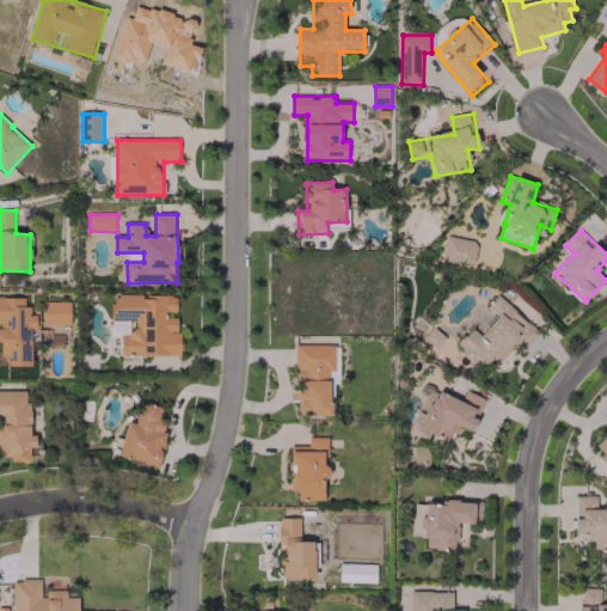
[(480,243),(449,237),(446,260),(476,266),(480,243)]
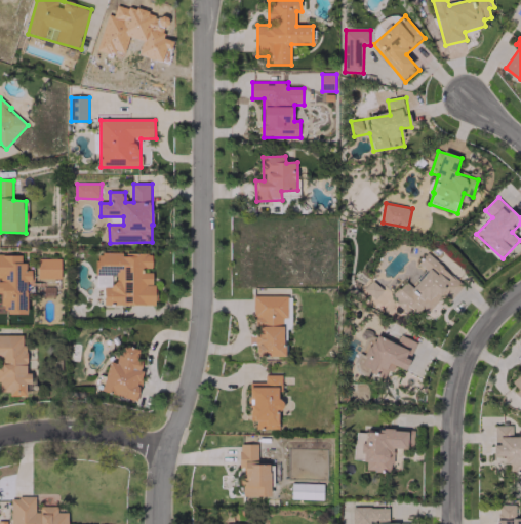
[(156,306),(156,271),(153,271),(153,254),(98,254),(98,286),(106,286),(106,306),(156,306)]
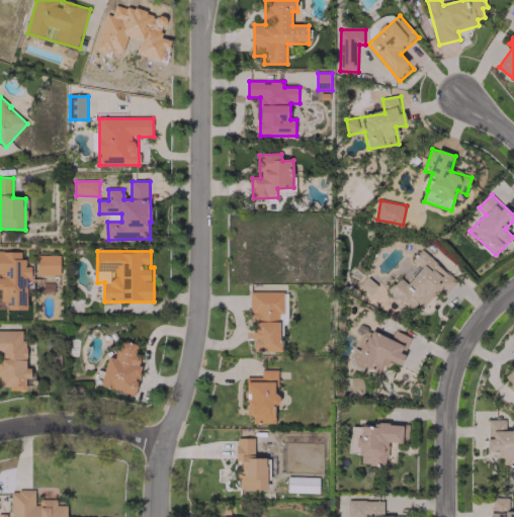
[(423,268),(409,284),(402,278),(390,291),(396,297),(393,300),(403,310),(407,305),(414,311),(419,305),(424,310),(440,291),(446,297),(459,282),(423,251),(414,261),(423,268)]
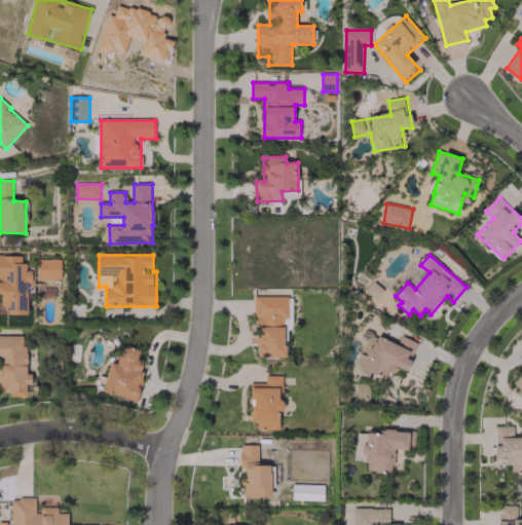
[(29,315),(29,283),(34,283),(34,272),(26,272),(26,256),(0,256),(0,279),(3,279),(3,315),(29,315)]
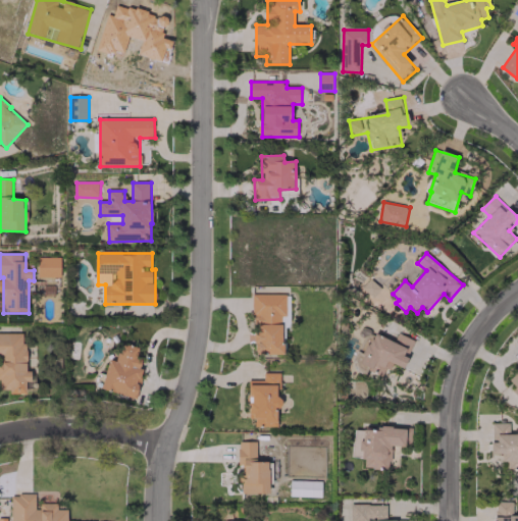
[(40,278),(63,277),(62,258),(40,258),(40,278)]
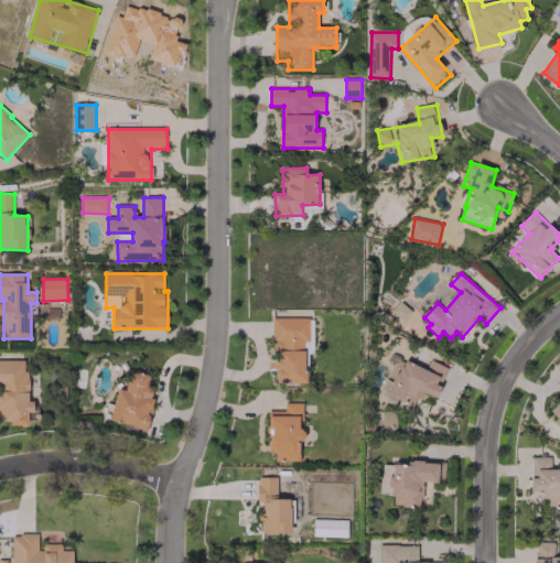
[(415,313),(402,302),(394,312),(406,322),(415,313)]
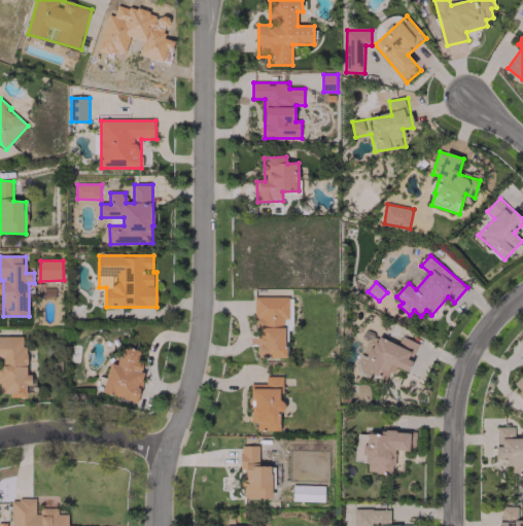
[(294,326),(294,297),(256,299),(256,345),(259,345),(259,359),(287,358),(286,327),(294,326)]
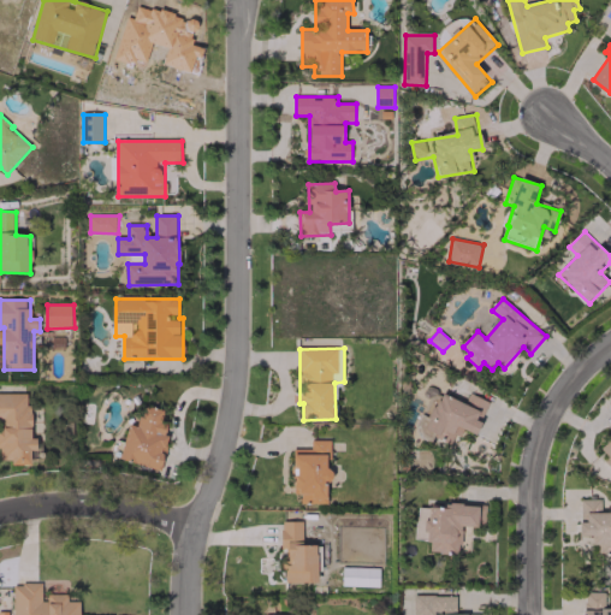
[(467,406),(434,391),(416,436),(433,443),(435,437),(452,444),(455,436),(462,438),(464,431),(478,436),(482,423),(481,421),(490,402),(472,394),(467,406)]
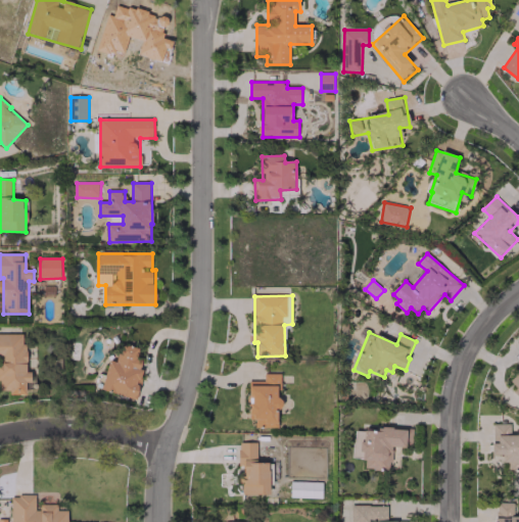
[(28,335),(0,334),(0,380),(2,381),(2,391),(10,391),(10,394),(28,395),(29,383),(33,383),(33,373),(28,373),(28,335)]
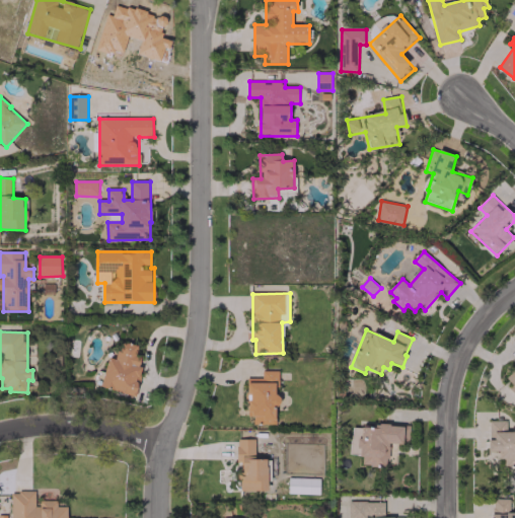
[(140,346),(122,341),(117,360),(109,358),(102,387),(135,395),(145,359),(137,357),(140,346)]
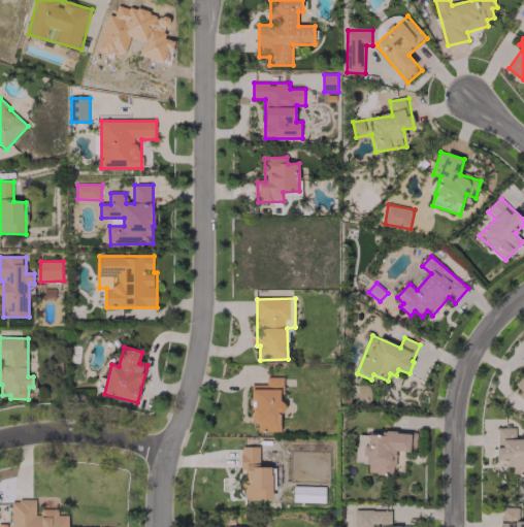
[(523,347),(523,373),(514,382),(523,392),(523,394),(521,395),(523,398),(523,347)]
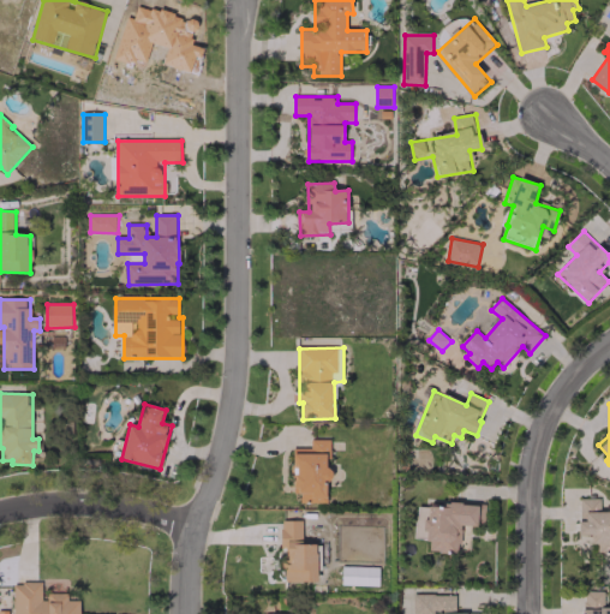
[(295,494),(303,494),(303,504),(329,502),(328,453),(333,453),(332,441),(312,441),(312,449),(294,449),(295,494)]
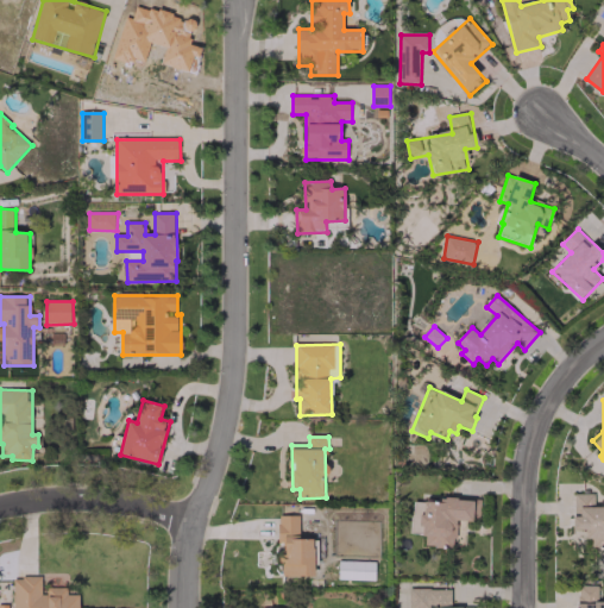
[(593,549),(603,547),(603,508),(597,508),(597,495),(576,495),(576,531),(587,531),(587,539),(593,539),(593,549)]
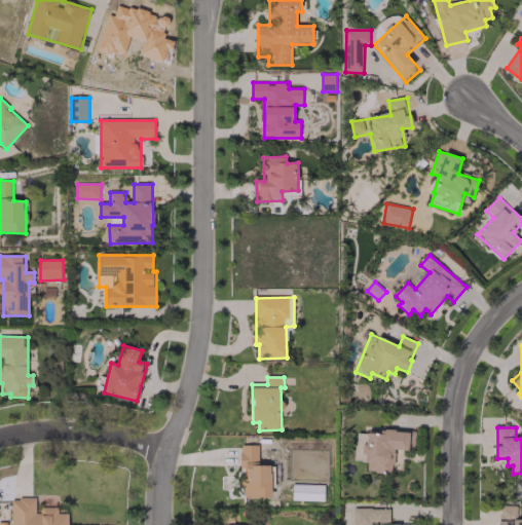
[(244,497),(272,498),(272,484),(282,484),(282,465),(260,464),(261,446),(243,446),(241,470),(247,470),(247,480),(244,480),(244,497)]
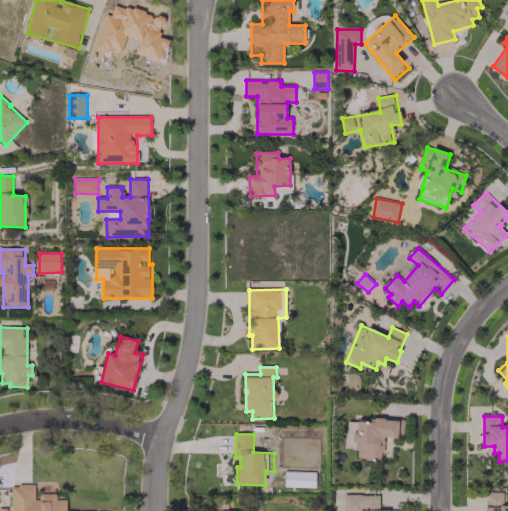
[(317,473),(286,472),(286,487),(317,488),(317,473)]
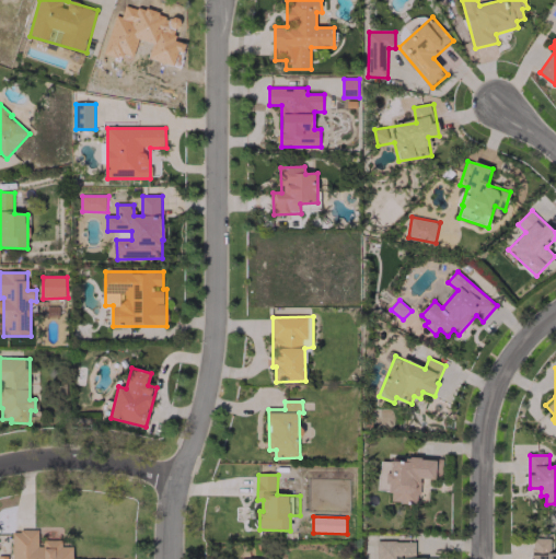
[(74,558),(74,547),(64,547),(64,542),(42,542),(42,532),(13,532),(13,558),(74,558)]
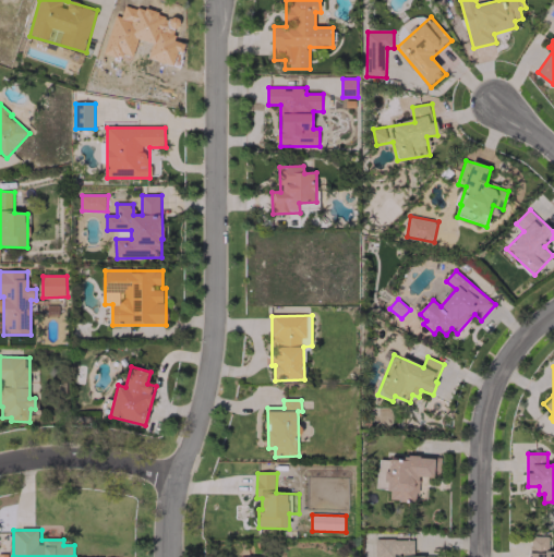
[(553,556),(553,552),(550,552),(551,537),(531,537),(530,556),(553,556)]
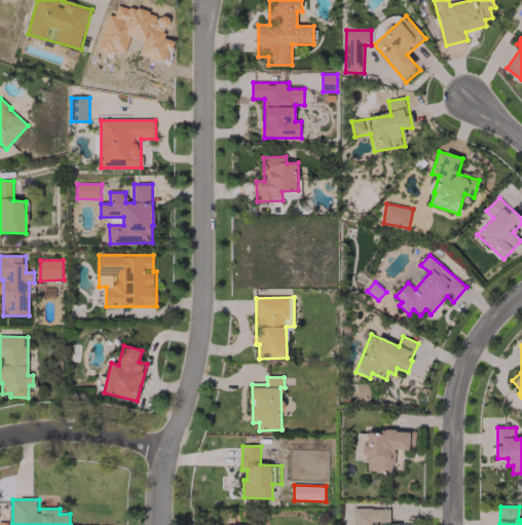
[(392,524),(392,509),(356,509),(355,524),(392,524)]
